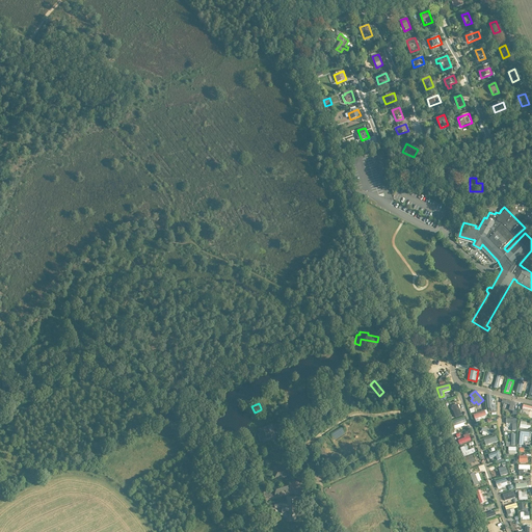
[(458,404),(452,406),(456,417),(462,415),(458,404)]
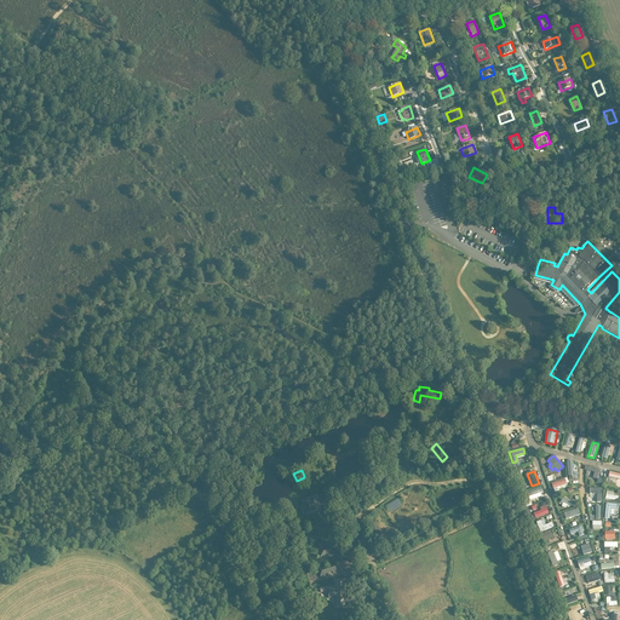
[(552,486),(554,492),(568,487),(566,481),(552,486)]
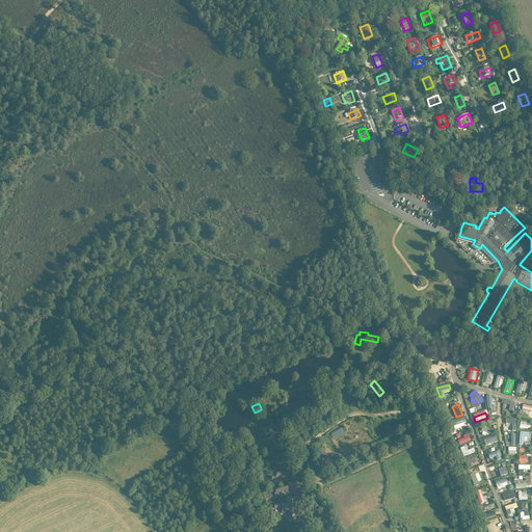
[(531,420),(519,418),(517,418),(517,429),(531,431),(531,420)]
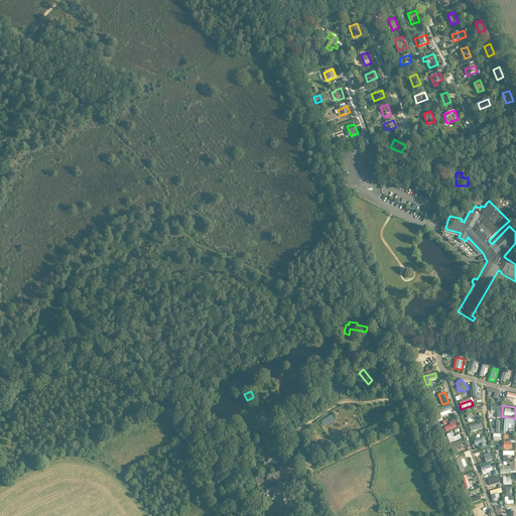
[(502,406),(491,406),(491,411),(497,411),(497,418),(502,418),(502,406)]
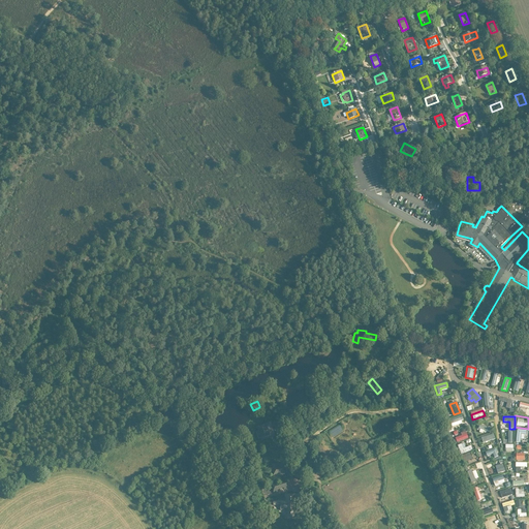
[(258,439),(260,438),(261,440),(269,438),(275,436),(274,432),(276,431),(274,425),(271,425),(270,424),(263,426),(263,425),(256,427),(258,432),(256,432),(258,439)]
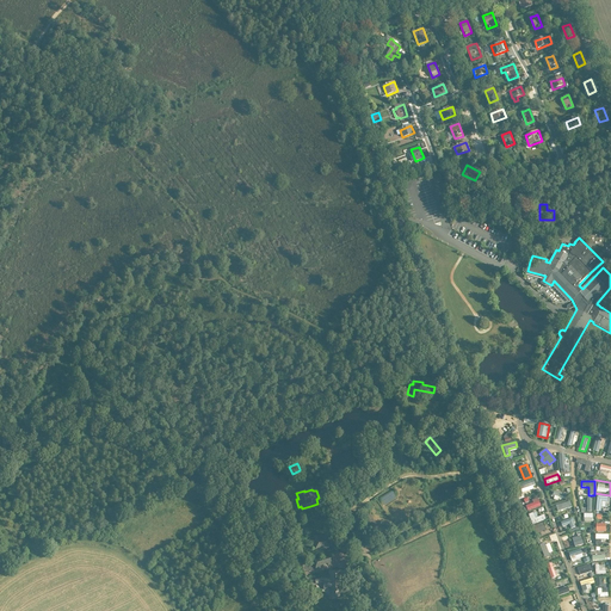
[(598,497),(596,511),(600,511),(602,501),(606,501),(608,498),(598,497)]
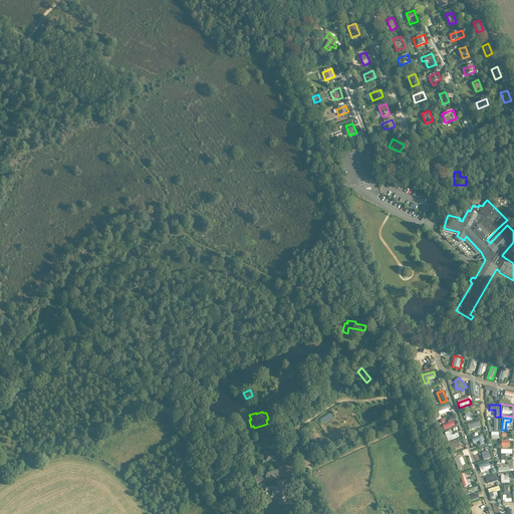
[(445,431),(455,427),(453,421),(449,422),(450,425),(443,428),(445,431)]
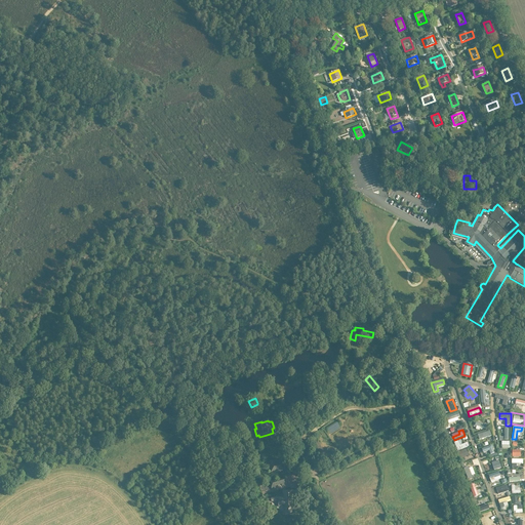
[(478,436),(479,441),(492,437),(490,432),(478,436)]
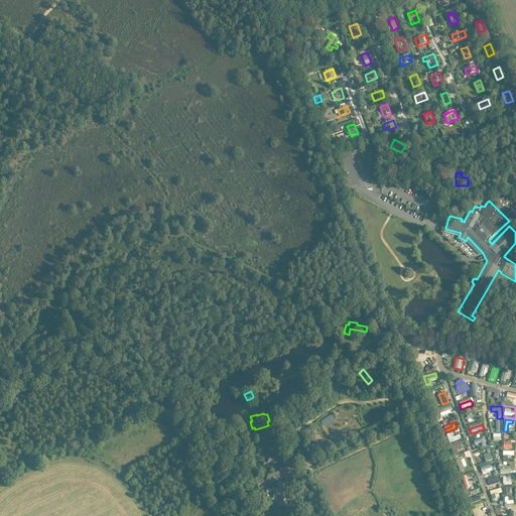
[(450,433),(446,434),(449,443),(461,439),(461,436),(460,435),(453,438),(450,433)]
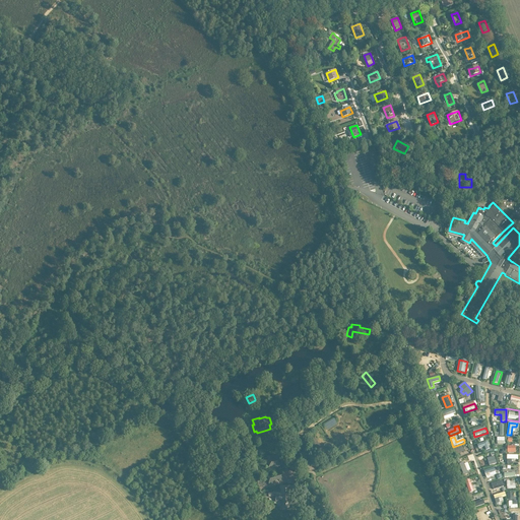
[(486,442),(478,445),(479,448),(484,446),(486,450),(490,449),(486,442)]
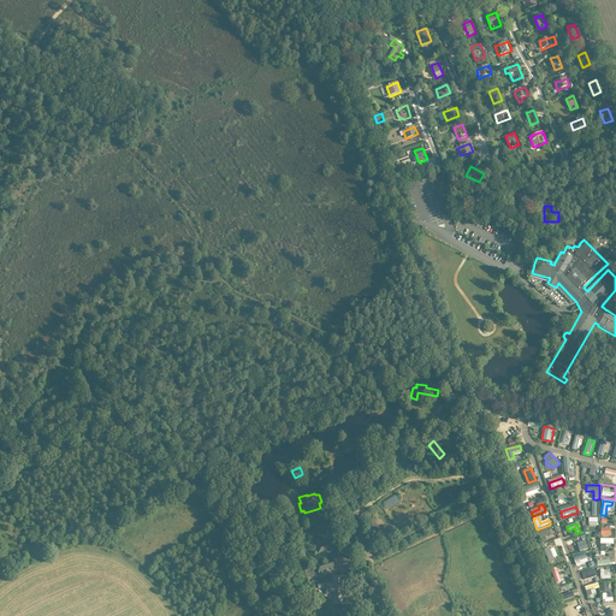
[(548,527),(538,531),(540,538),(550,534),(548,527)]
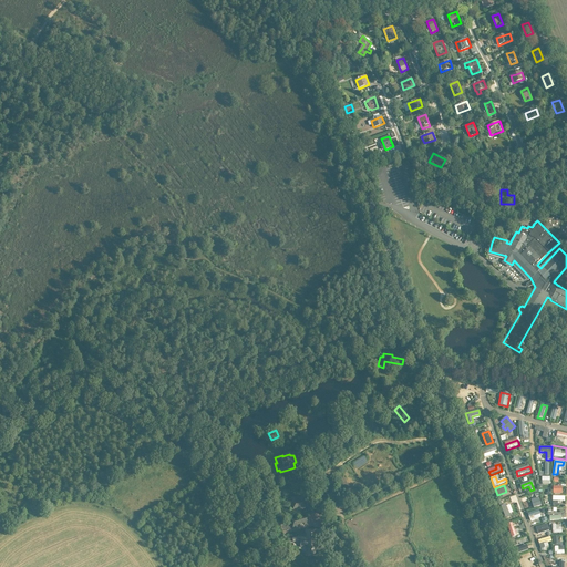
[(291,498),(292,504),(292,509),(305,507),(303,497),(291,498)]
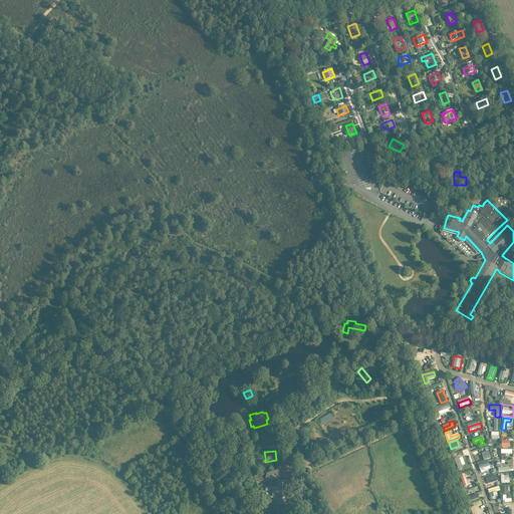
[(484,460),(491,458),(489,451),(482,453),(484,460)]
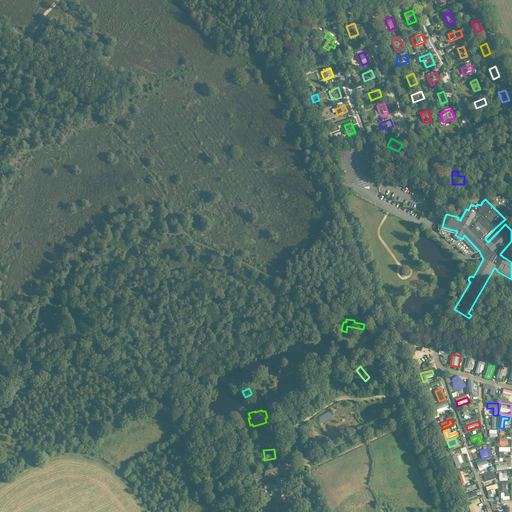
[(488,464),(487,460),(477,463),(478,467),(479,470),(482,469),(483,469),(482,466),(488,464)]
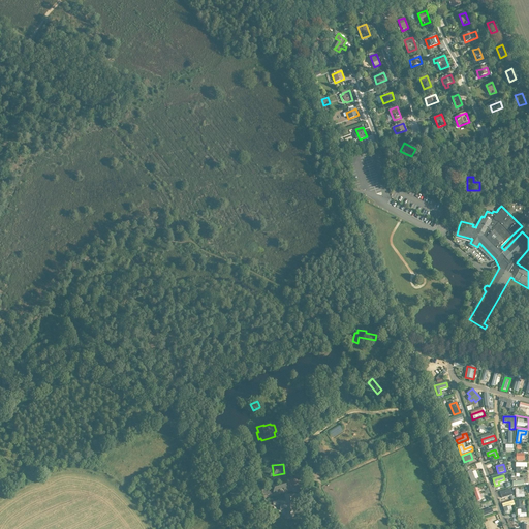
[(473,476),(470,478),(473,487),(485,481),(484,478),(475,481),(473,476)]
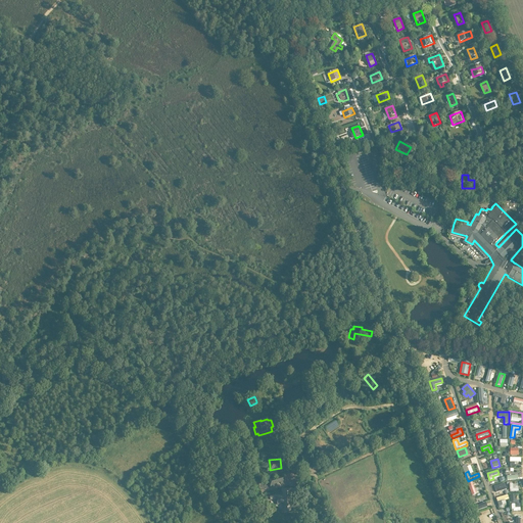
[(284,475),(268,480),(270,487),(274,486),(274,484),(280,482),(280,483),(286,482),(284,475)]
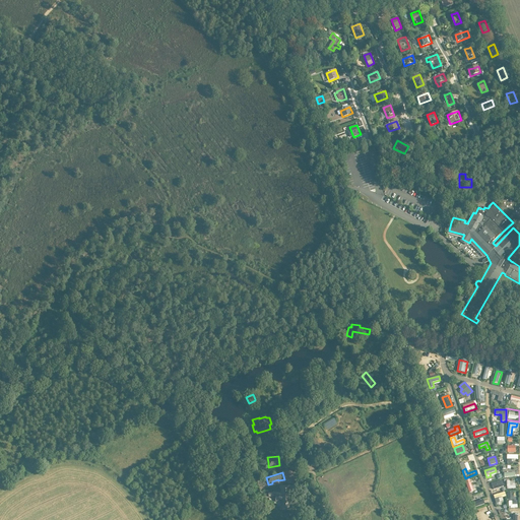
[(501,480),(492,483),(493,486),(494,490),(504,486),(502,480),(501,480)]
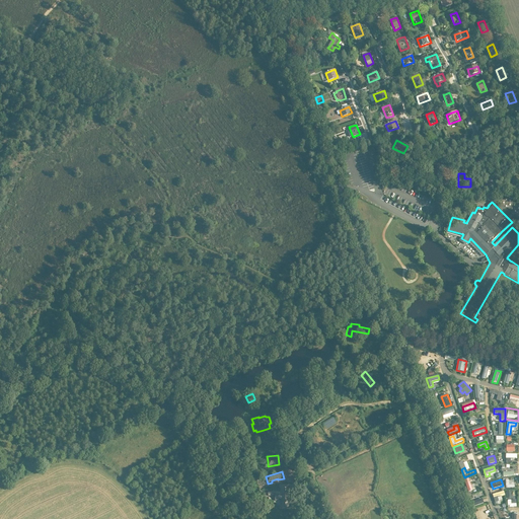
[(509,479),(506,480),(506,489),(515,488),(515,485),(510,485),(509,479)]
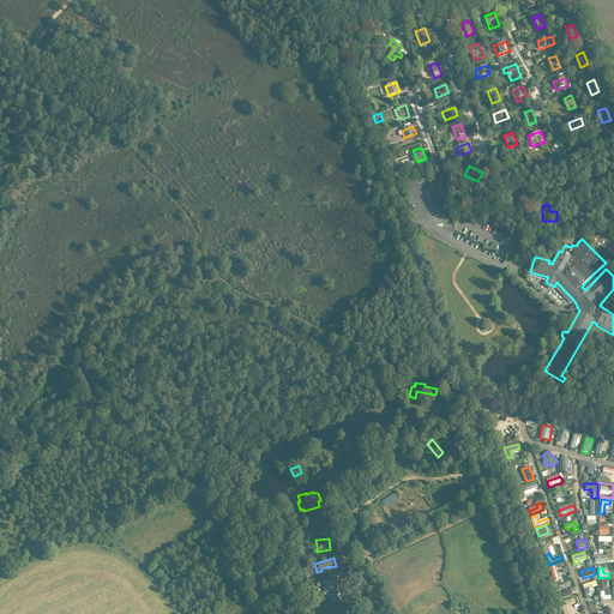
[(341,582),(341,575),(331,575),(331,578),(332,578),(332,582),(325,582),(325,583),(325,584),(325,585),(325,590),(325,591),(327,591),(327,590),(332,590),(332,597),(331,597),(331,601),(333,601),(338,601),(341,601),(341,595),(342,595),(342,589),(342,588),(341,588),(341,584),(341,583),(341,582)]
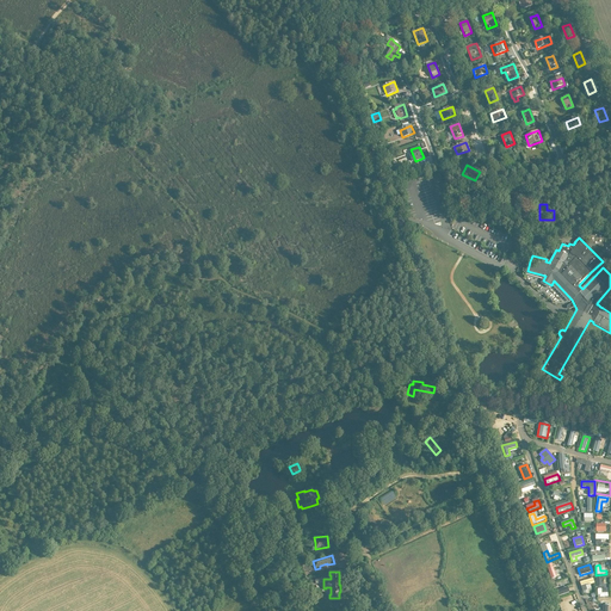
[(557,582),(560,588),(572,584),(568,576),(557,582)]
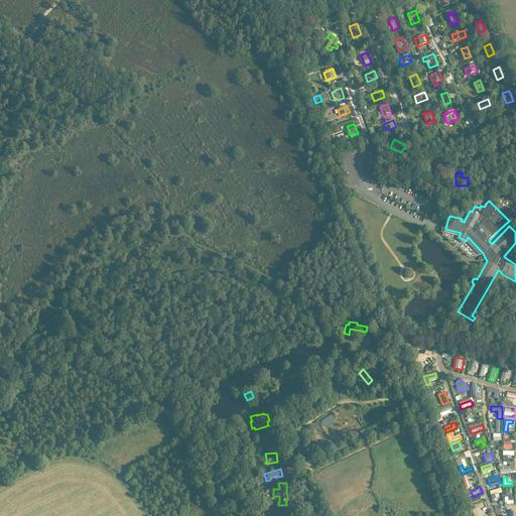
[(490,493),(491,498),(503,494),(501,490),(490,493)]
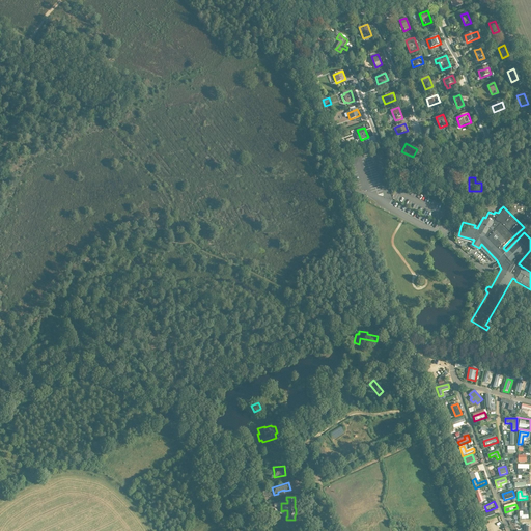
[(520,511),(520,520),(529,519),(528,511),(520,511)]
